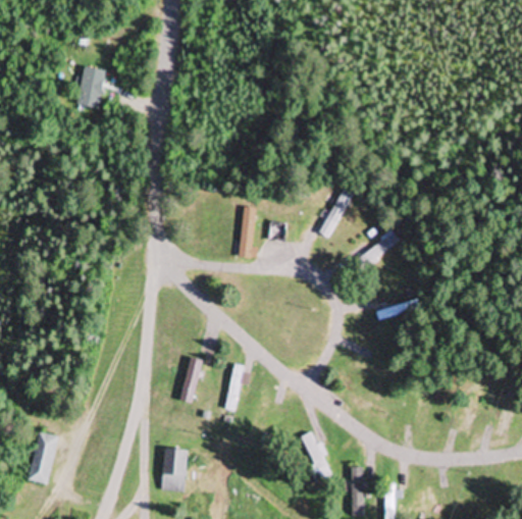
[(318,231),(328,238),(354,195),(345,189),(318,231)]
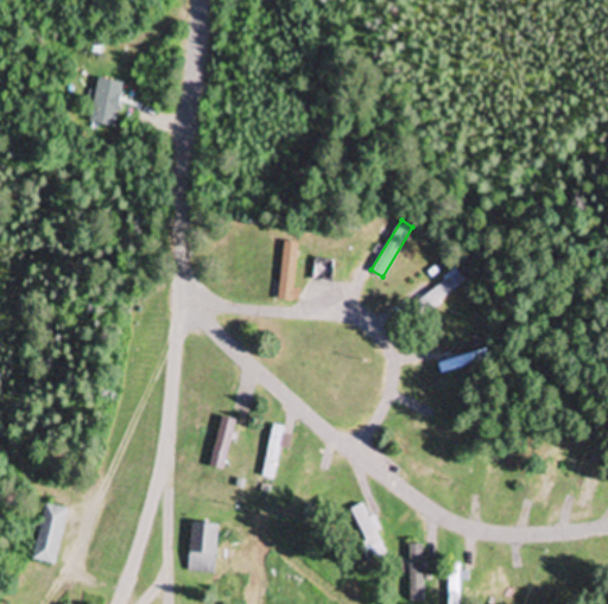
[(278,298),(295,300),(301,242),(284,240),(278,298)]
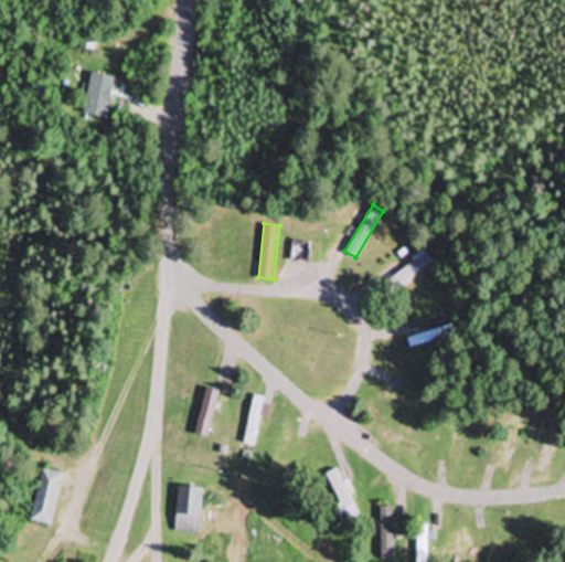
[(309,262),(309,239),(292,239),(291,262),(309,262)]
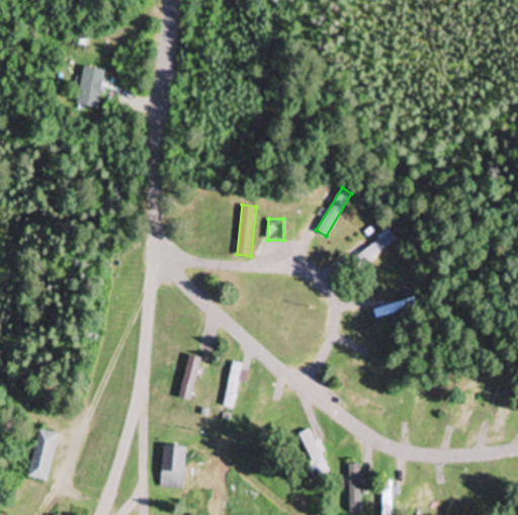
[(399,238),(391,228),(352,259),(360,268),(399,238)]
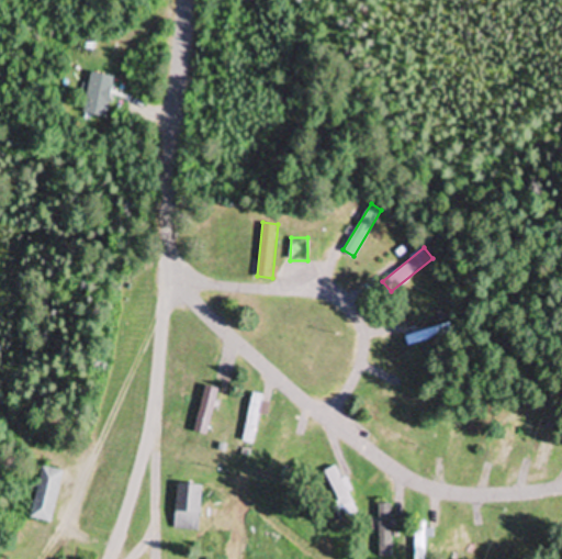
[(452,331),(449,321),(404,334),(407,344),(452,331)]
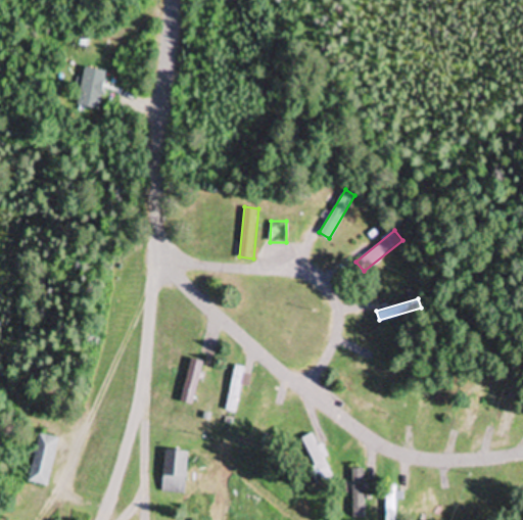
[(236,414),(242,366),(233,365),(227,413),(236,414)]
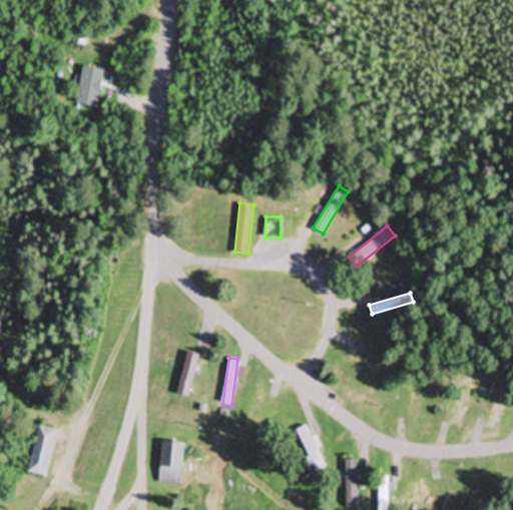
[(47,476),(57,428),(37,423),(27,471),(47,476)]
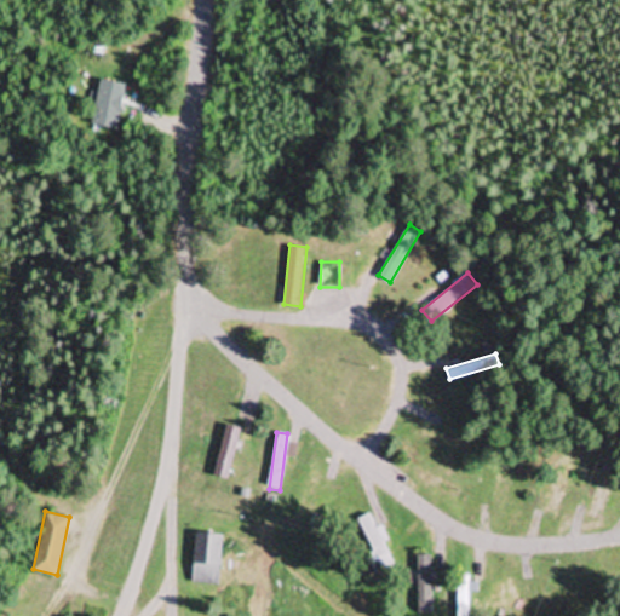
[(392,566),(372,512),(360,517),(382,571),(392,566)]
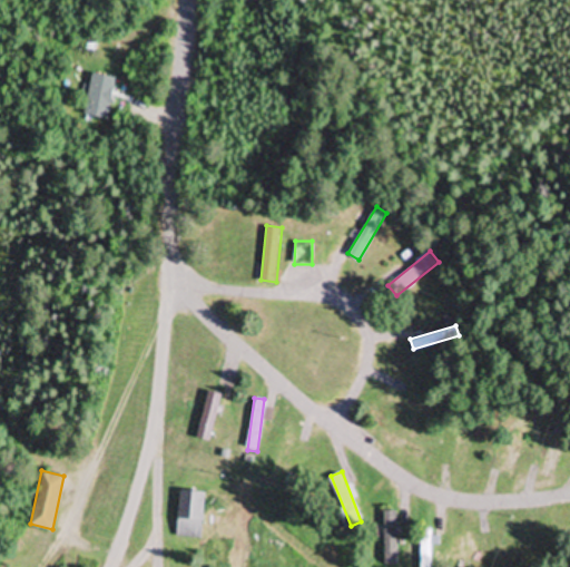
[(202,537),(205,491),(180,489),(176,536),(202,537)]
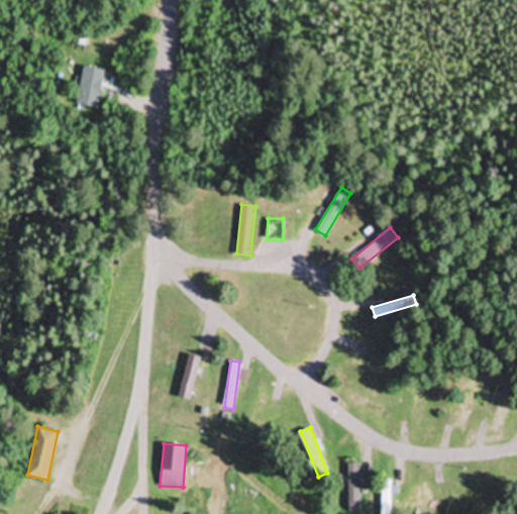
[(360,461),(348,461),(348,511),(360,511),(360,461)]
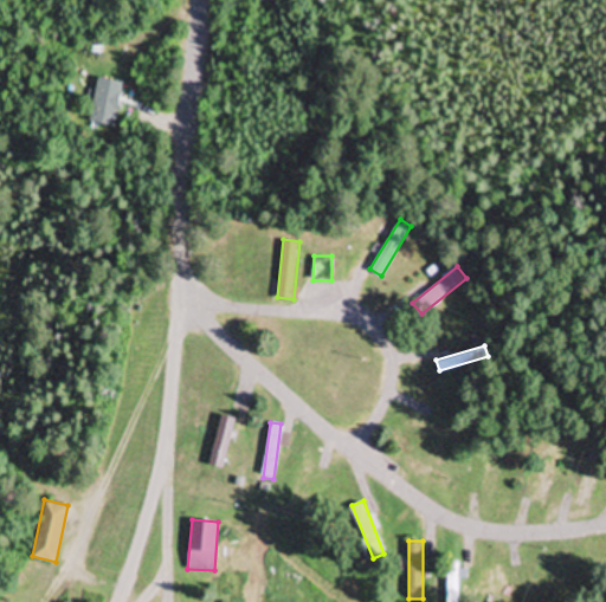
[(458,601),(459,560),(447,560),(446,601),(458,601)]
